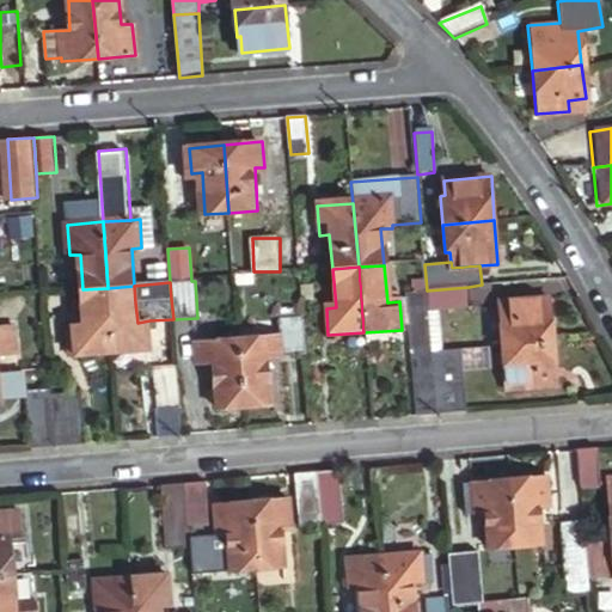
[(108,288),(112,353),(150,348),(150,320),(138,323),(135,303),(134,286),(108,288)]
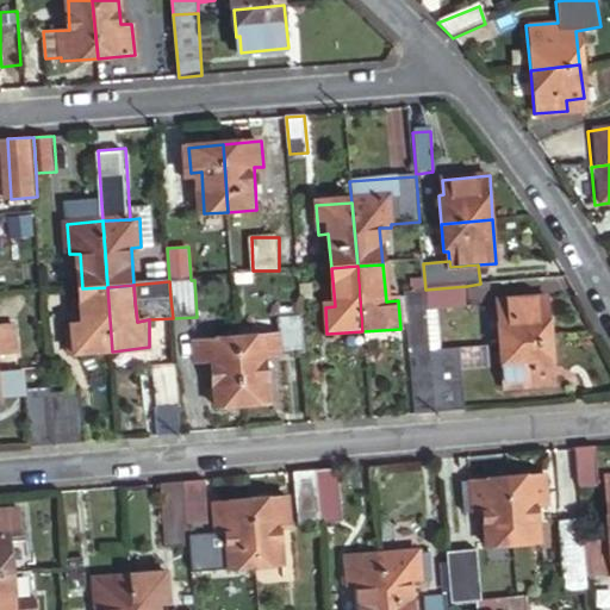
[(425,299),(427,311),(470,307),(467,286),(425,290),(425,299)]
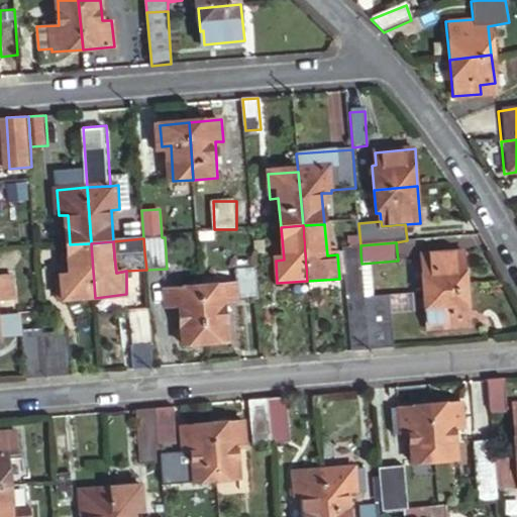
[(66,301),(95,298),(91,243),(70,244),(73,275),(64,276),(66,301)]
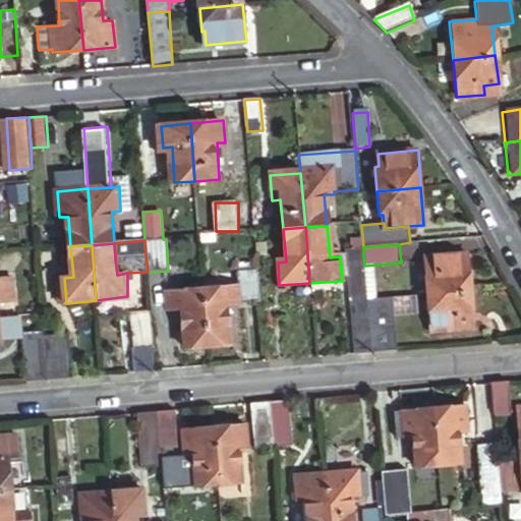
[(73,277),(70,246),(56,247),(60,303),(66,303),(64,278),(73,277)]
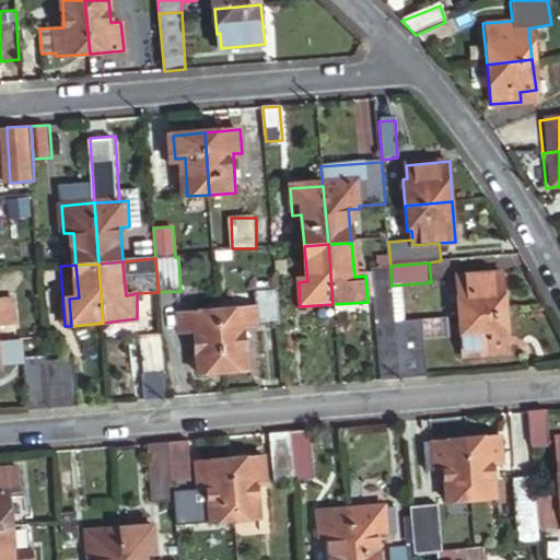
[(463,316),(510,312),(505,271),(458,275),(463,316)]
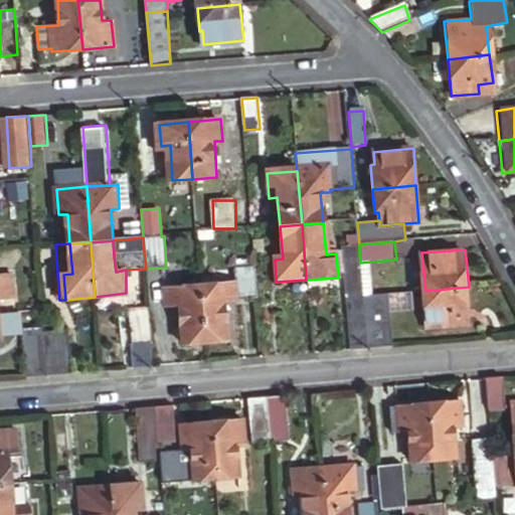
[(367,349),(363,295),(360,263),(359,252),(342,253),(350,350),(367,349)]
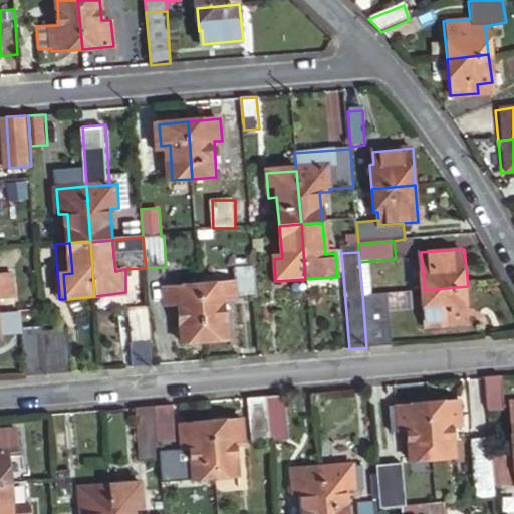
[(234,260),(236,281),(254,280),(252,259),(234,260)]
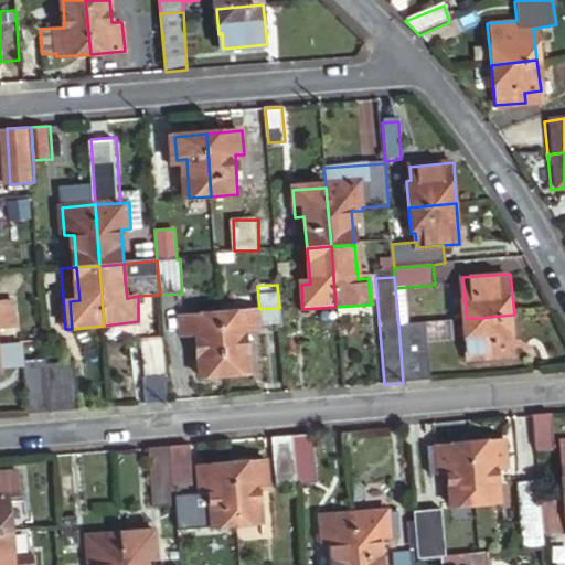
[(13,302),(0,302),(0,327),(16,326),(13,302)]
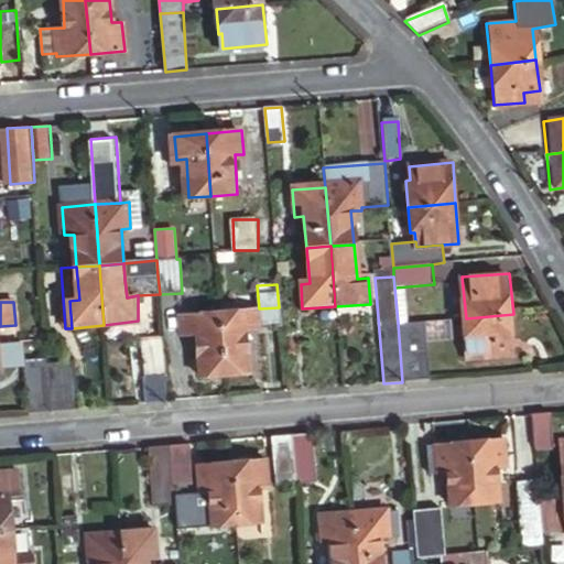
[(255,340),(281,338),(279,307),(259,308),(252,308),(252,314),(255,340)]
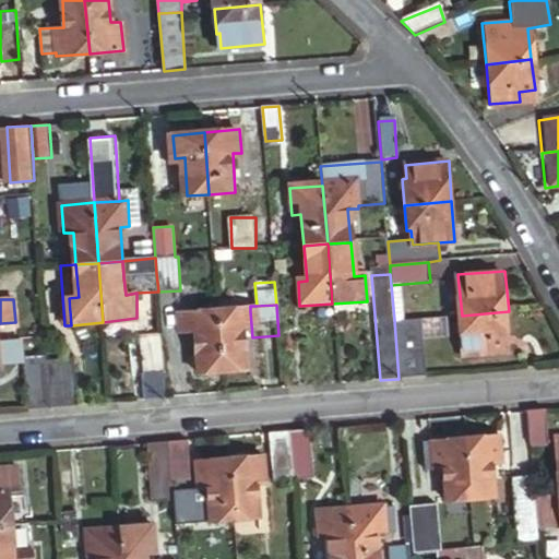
[(216,313),(221,373),(246,372),(244,337),(252,337),(250,311),(216,313)]
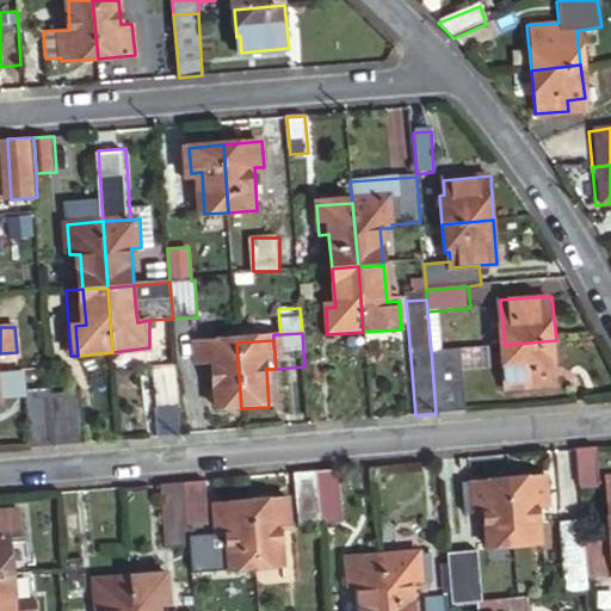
[(560,384),(556,340),(505,345),(507,381),(528,380),(528,387),(560,384)]
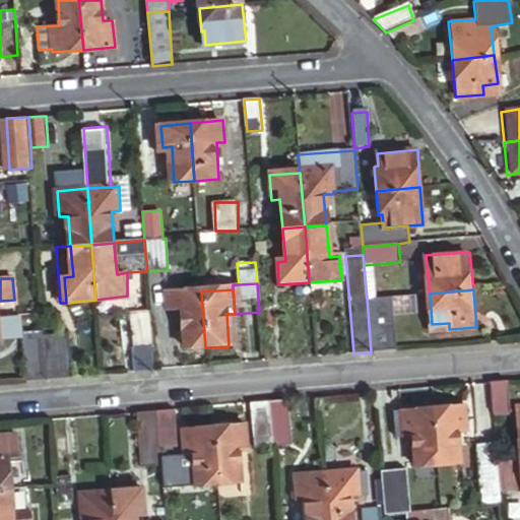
[(183,349),(205,347),(201,291),(172,295),(173,319),(181,319),(183,349)]
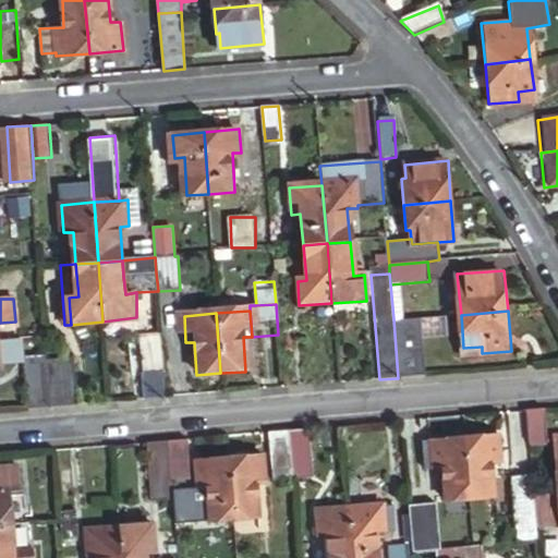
[(446,315),(421,317),(422,340),(447,338),(446,315)]
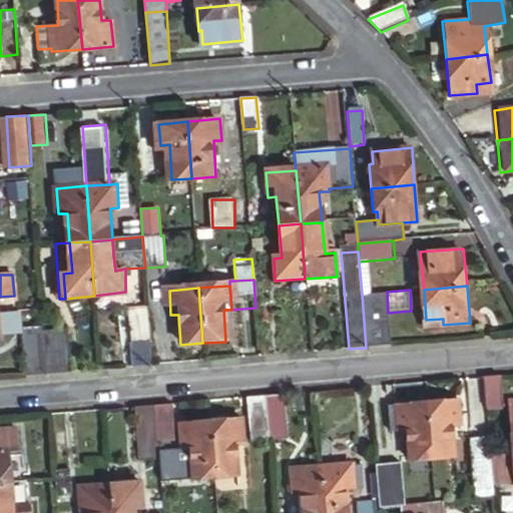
[(387,292),(362,294),(366,348),(391,346),(388,313),(387,292)]
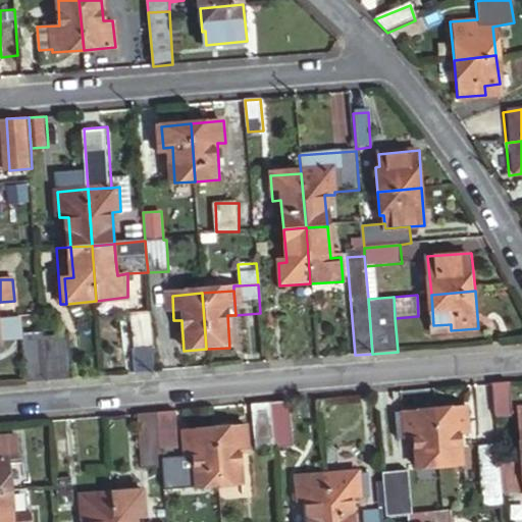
[(131,354),(153,352),(150,312),(128,314),(131,354)]
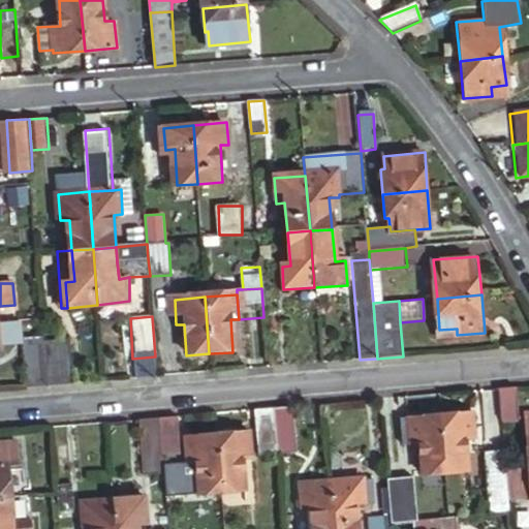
[(0,321),(0,344),(17,342),(16,321),(0,321)]
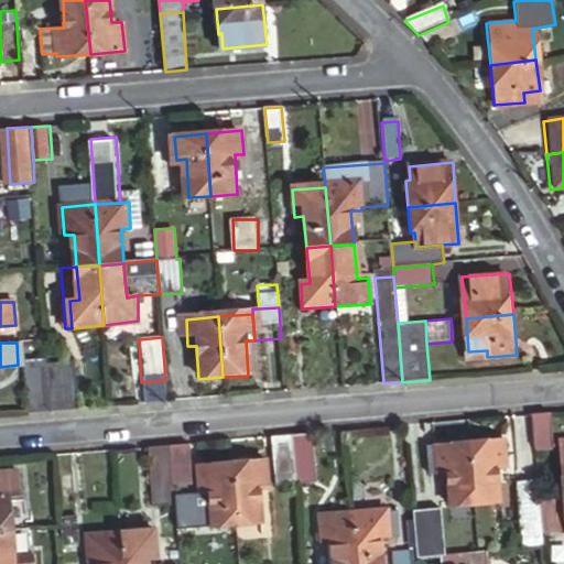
[(50,413),(77,411),(74,365),(46,367),(50,413)]
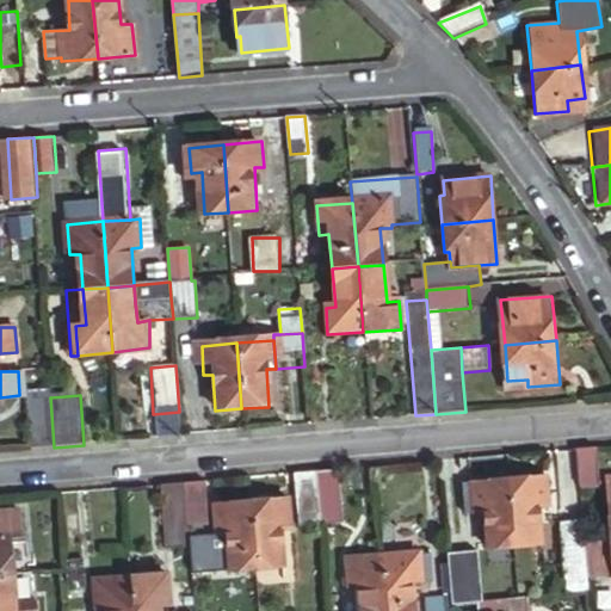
[(24,400),(28,451),(54,448),(50,397),(24,400)]
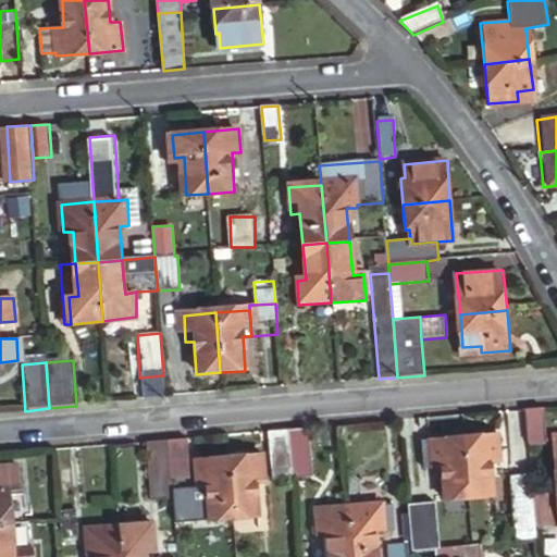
[(542,407),(524,409),(527,444),(544,443),(542,407)]
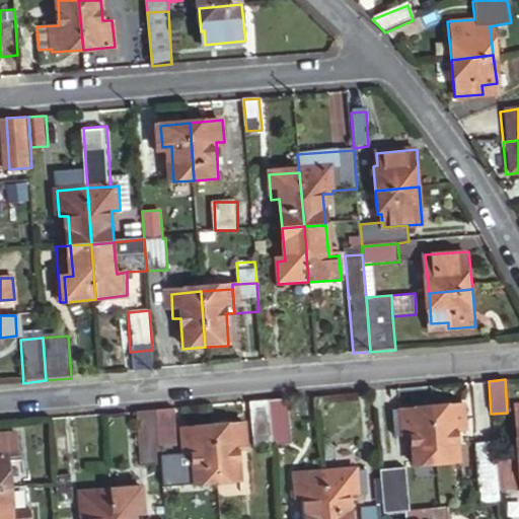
[(270,446),(270,447),(288,445),(285,399),(267,401),(270,446)]
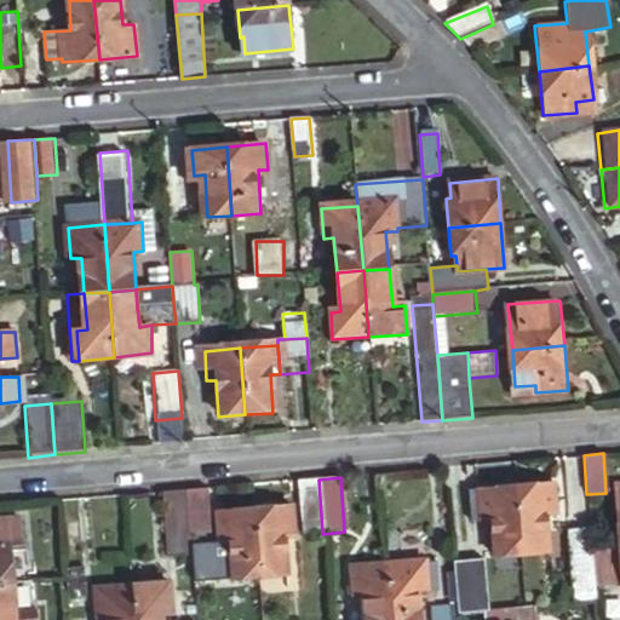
[(303,535),(322,534),(322,533),(319,480),(298,482),(303,535)]
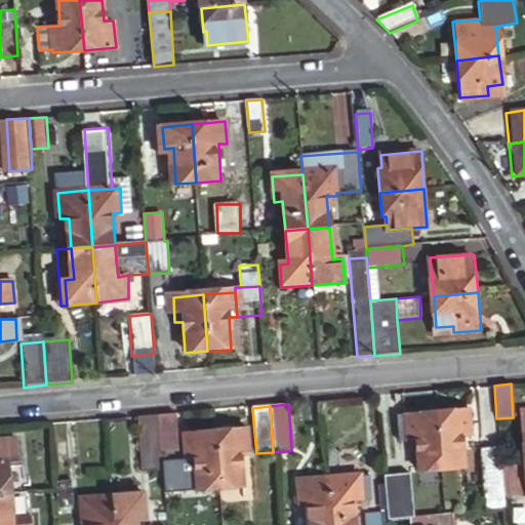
[(469,409),(437,411),(442,468),(465,466),(462,436),(471,435),(469,409)]
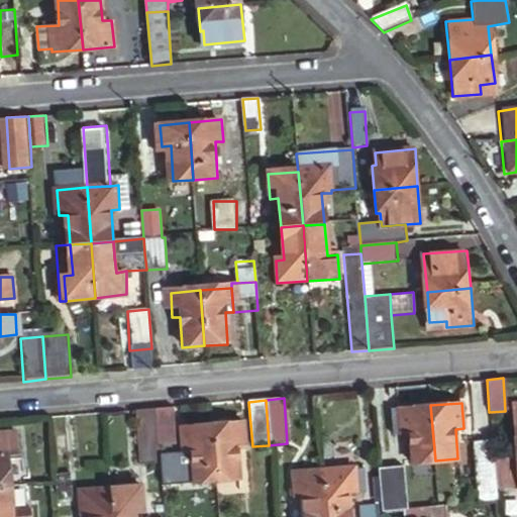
[(435,460),(430,405),(402,407),(404,433),(412,432),(415,461),(435,460)]
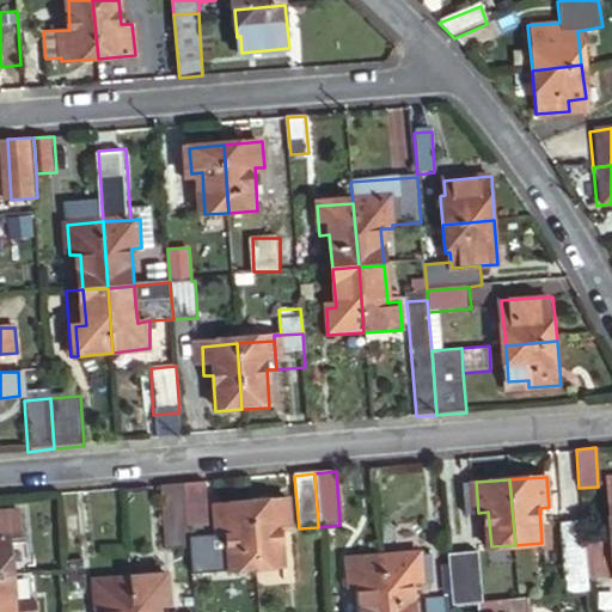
[(206,483),(184,484),(188,522),(208,521),(206,483)]
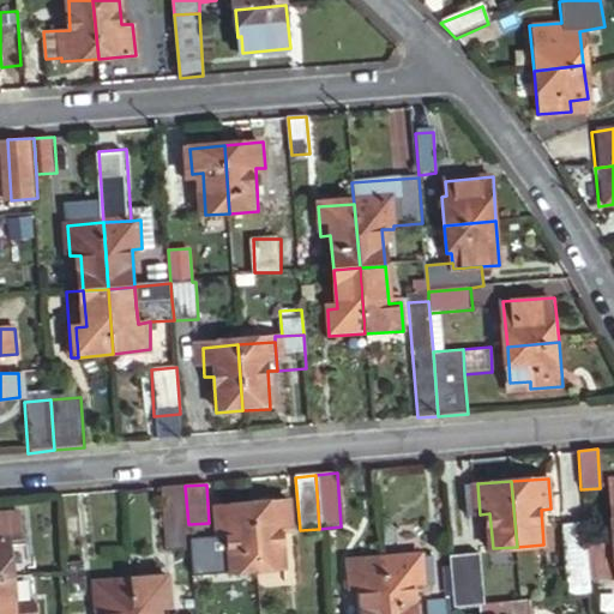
[(188,524),(185,486),(166,488),(161,488),(166,552),(190,551),(188,524)]
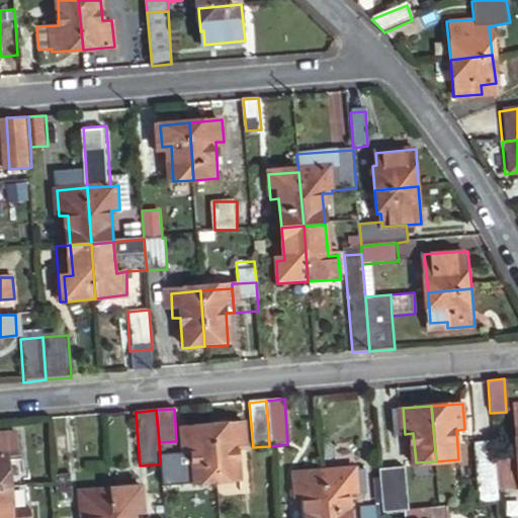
[(212,426),(217,481),(239,480),(236,450),(243,449),(241,423),(212,426)]
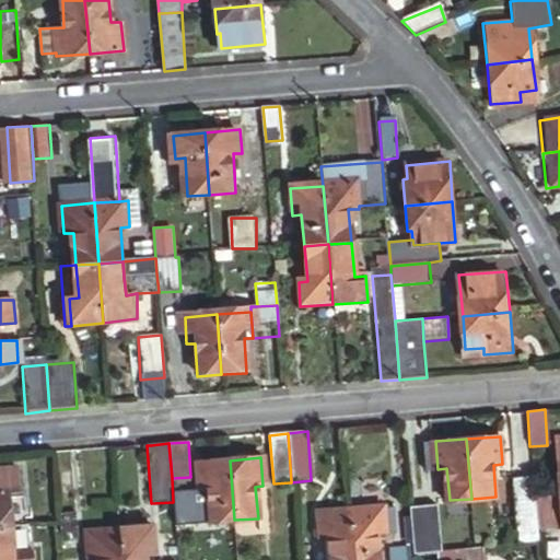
[(210,521),(234,520),(230,461),(196,463),(198,491),(207,490),(210,521)]
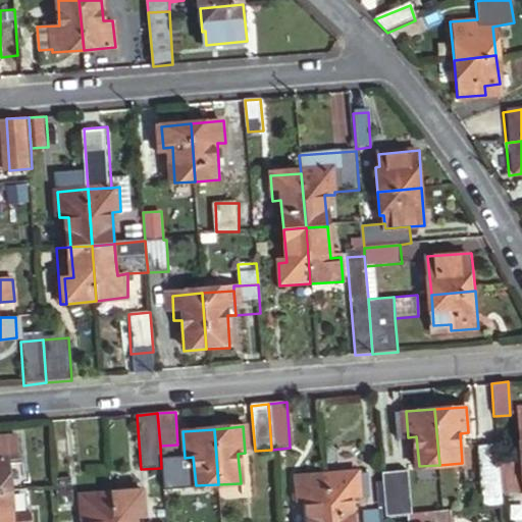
[(0,436),(0,464),(9,464),(18,463),(16,435),(0,436)]
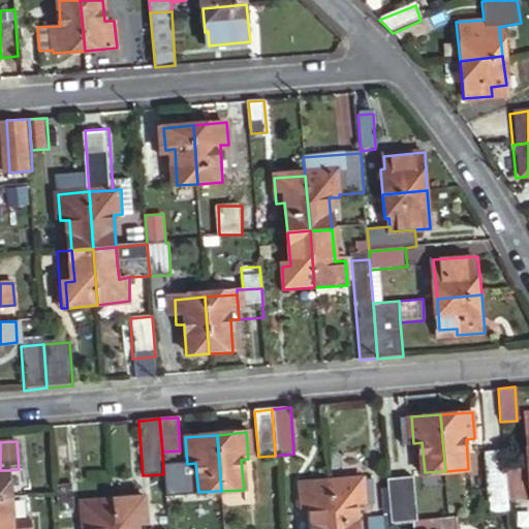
[(491,512),(507,511),(507,508),(506,500),(505,471),(503,450),(487,453),(491,512)]
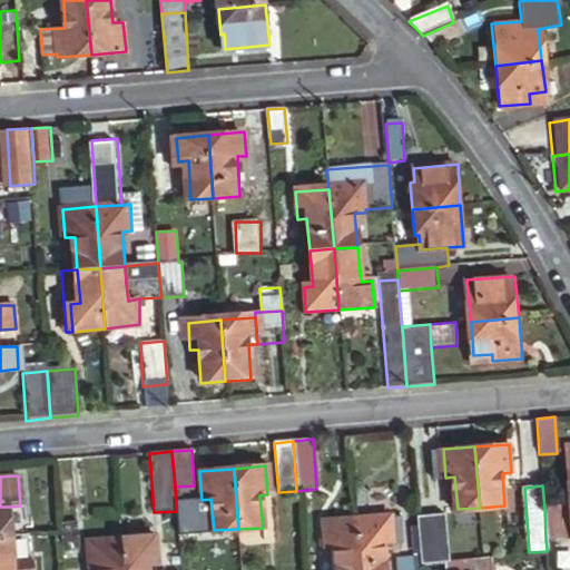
[(569,505),(544,508),(546,539),(569,536),(569,505)]
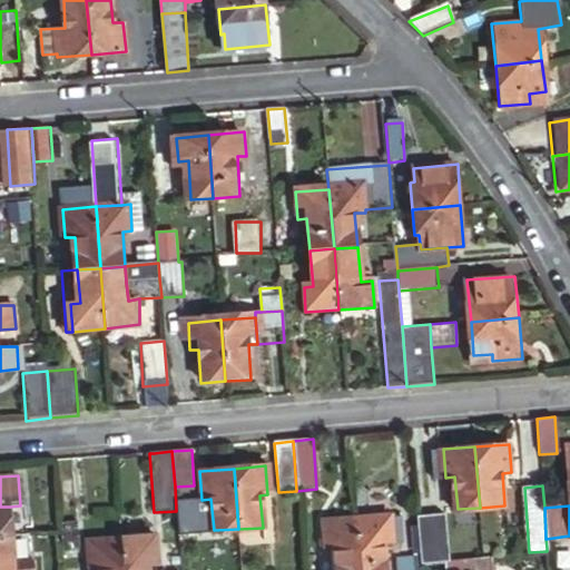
[(0,540),(13,539),(10,507),(0,507),(0,540)]
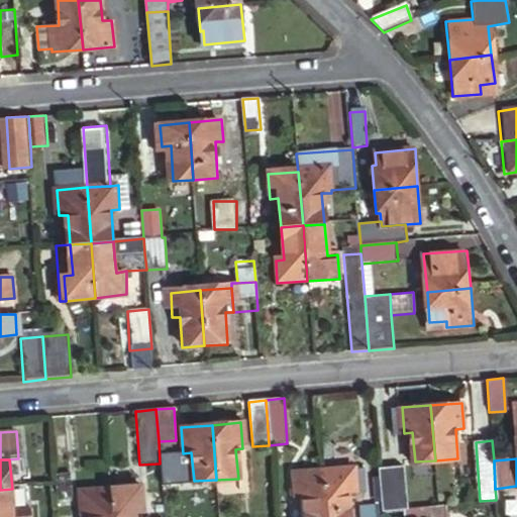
[(323,516),(344,516),(342,494),(350,493),(348,469),(320,472),(323,516)]
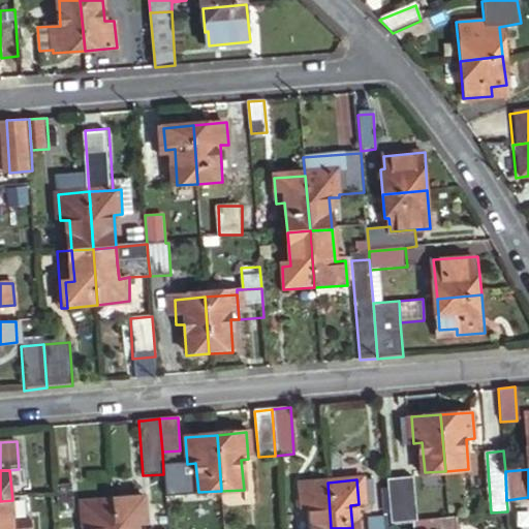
[(387,517),(387,522),(391,522),(412,520),(409,481),(384,484),(387,516),(387,517)]
